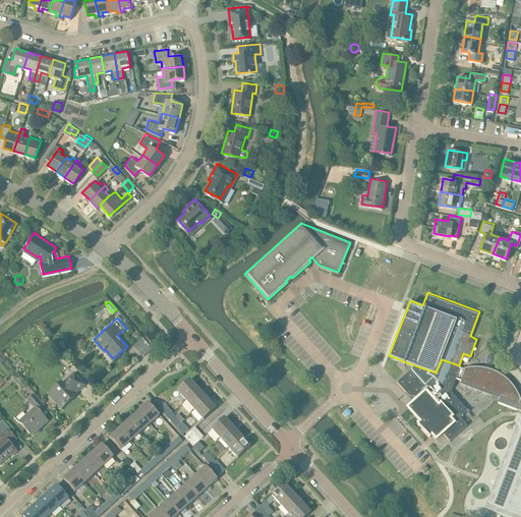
[(49,339),(42,345),(52,355),(58,349),(49,339)]
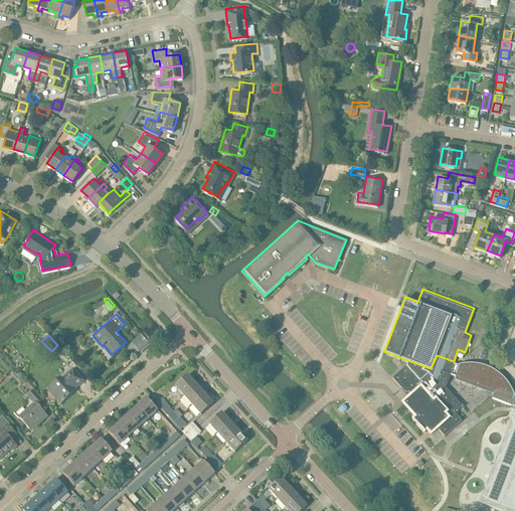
[(18,351),(12,356),(16,360),(21,355),(18,351)]
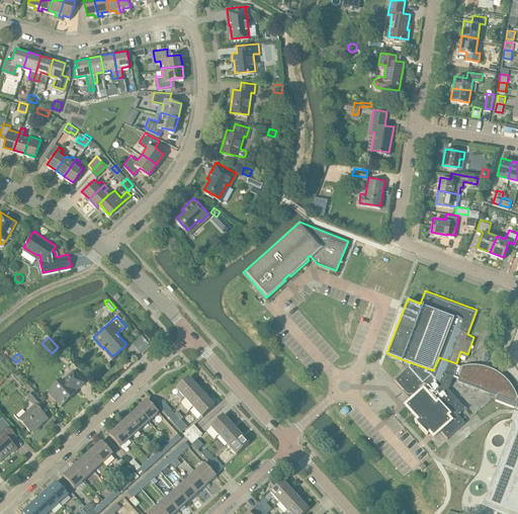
[(409,364),(395,377),(404,388),(407,391),(408,392),(409,392),(410,392),(411,391),(414,395),(411,398),(406,403),(418,417),(416,419),(416,418),(415,419),(427,432),(427,431),(429,429),(433,433),(440,428),(447,436),(449,434),(454,429),(464,420),(457,412),(465,406),(448,387),(449,386),(453,373),(458,375),(497,391),(497,392),(511,397),(515,399),(516,400),(517,396),(514,388),(509,380),(503,374),(496,369),(489,365),(482,363),(476,363),(468,363),(461,364),(462,365),(456,363),(439,357),(435,366),(433,370),(410,362),(409,364)]
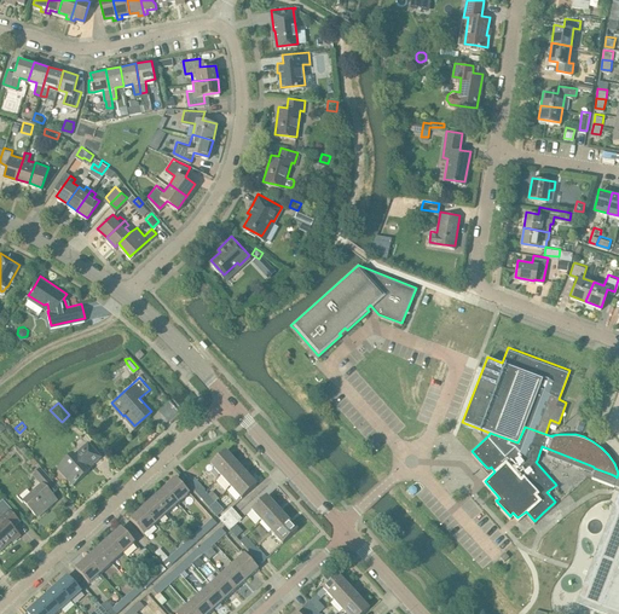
[(102,453),(93,445),(87,439),(74,451),(73,450),(57,464),(73,481),(88,468),(87,465),(102,453)]
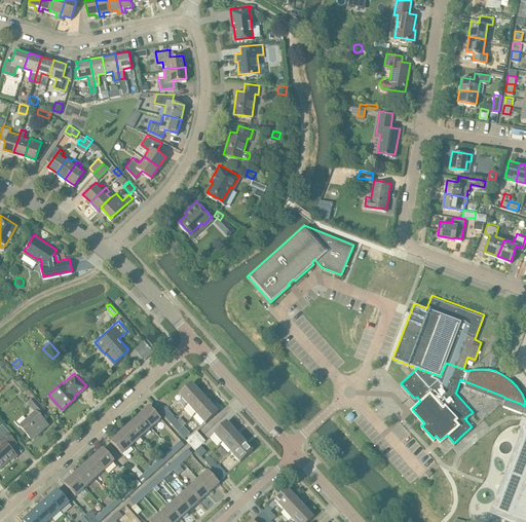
[(188,402),(200,389),(191,380),(179,392),(188,402)]
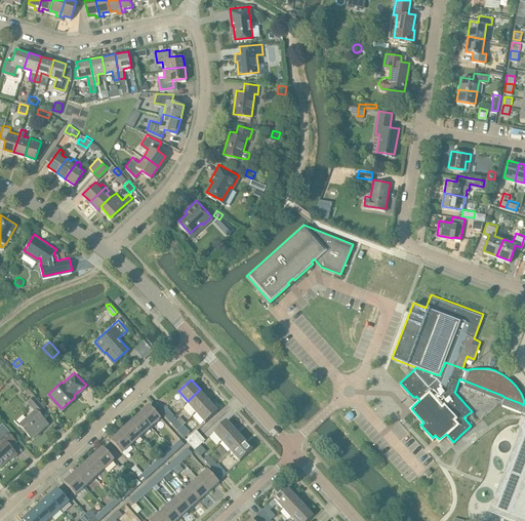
[(200,389),(188,401),(196,410),(209,399),(200,389)]
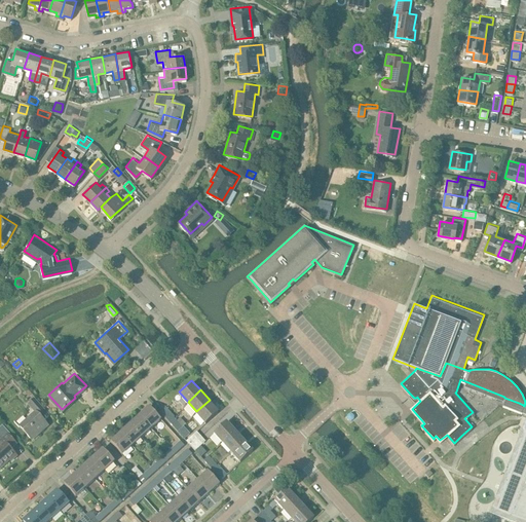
[(20,422),(25,429),(32,437),(48,422),(41,414),(46,410),(48,412),(49,412),(34,396),(29,401),(35,408),(20,422)]
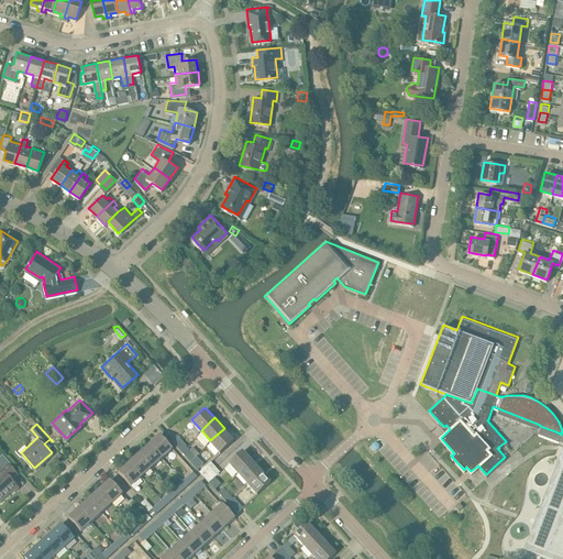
[(224,428),(210,440),(220,450),(233,438),(224,428)]
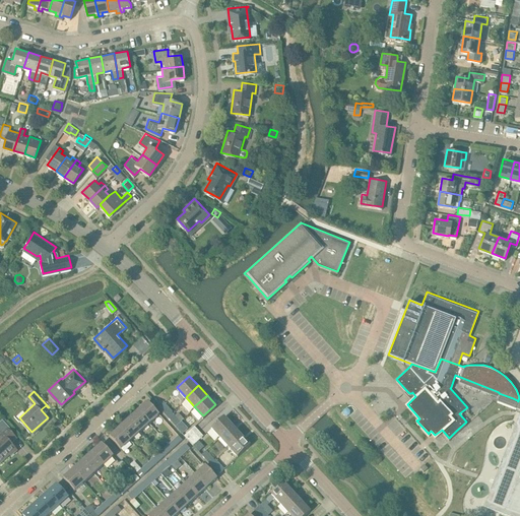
[(518,411),(483,502),(519,515),(519,403),(502,396),(500,404),(518,411)]
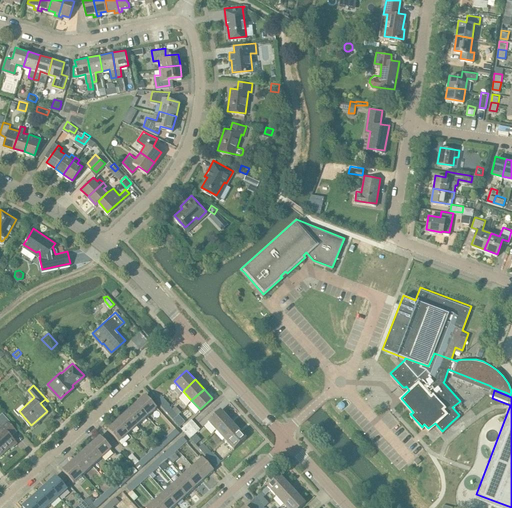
[(146,393),(136,401),(147,414),(157,405),(146,393)]
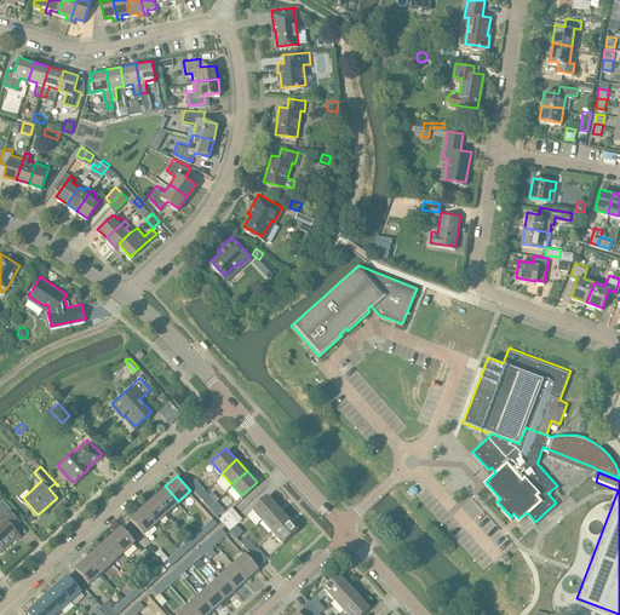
[(199,493),(204,488),(205,487),(194,476),(188,481),(199,493)]
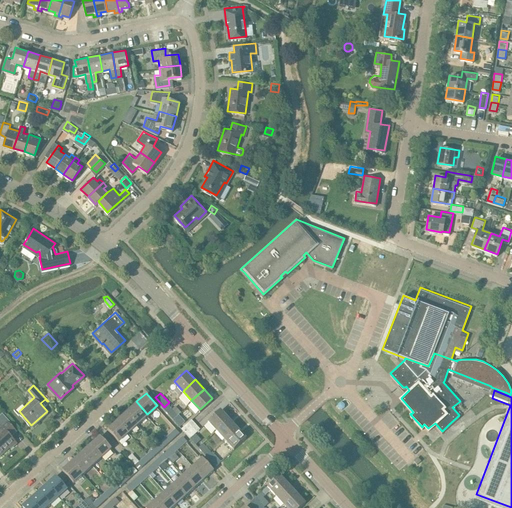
[(138,422),(147,414),(136,401),(127,410),(138,422)]
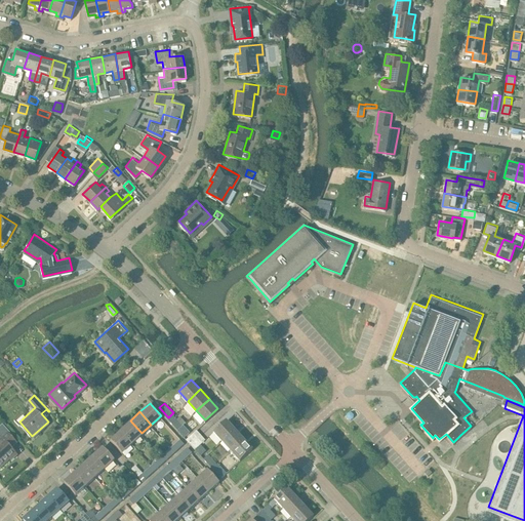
[(172,413),(168,417),(176,427),(186,419),(179,413),(176,417),(172,413)]
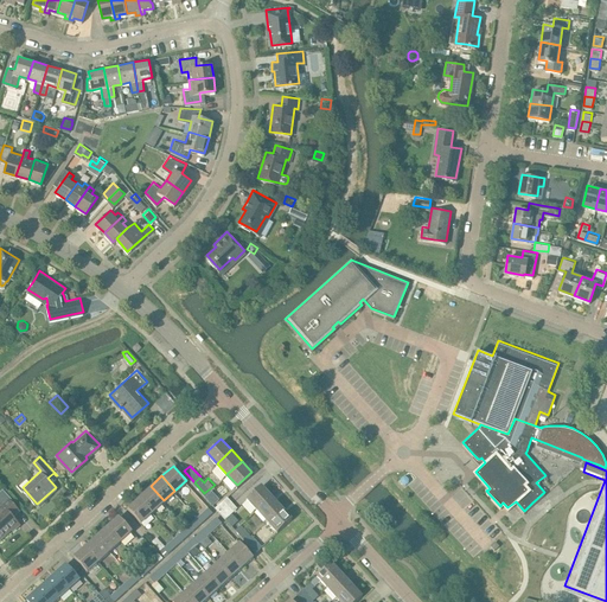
[(257,507),(272,494),(261,482),(247,495),(257,507)]
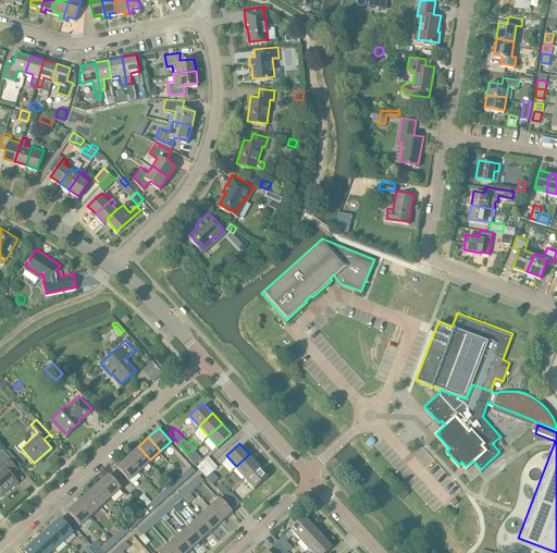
[(138,446),(127,455),(139,468),(150,459),(138,446)]
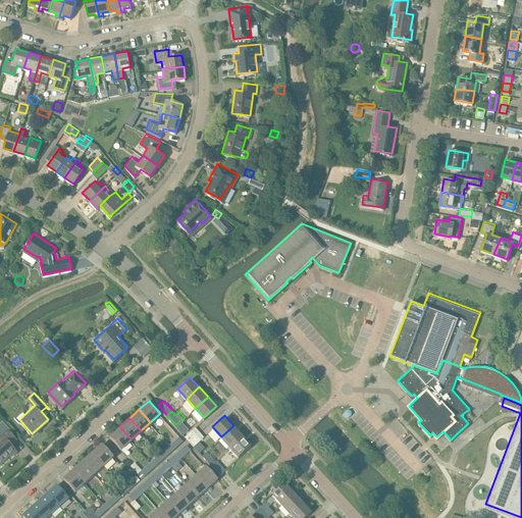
[(17,435),(10,427),(2,419),(0,420),(0,461),(15,448),(9,443),(17,435)]
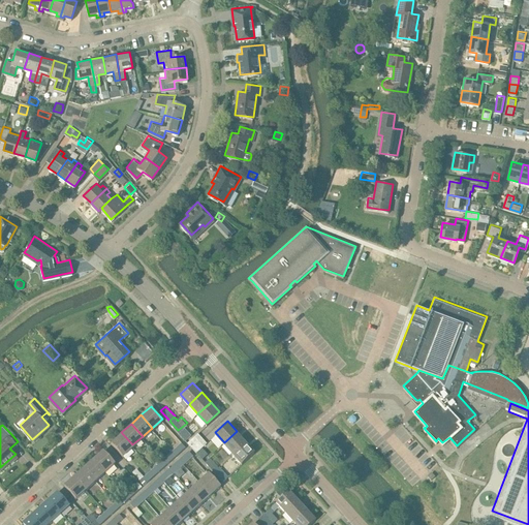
[(191,444),(201,435),(197,431),(187,440),(191,444)]
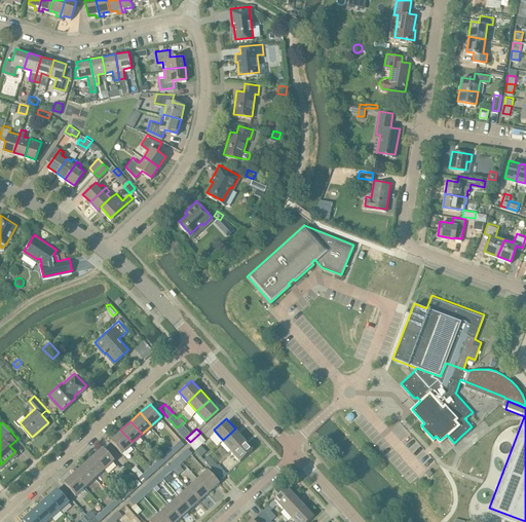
[(243,438),(235,429),(223,440),(231,449),(243,438)]
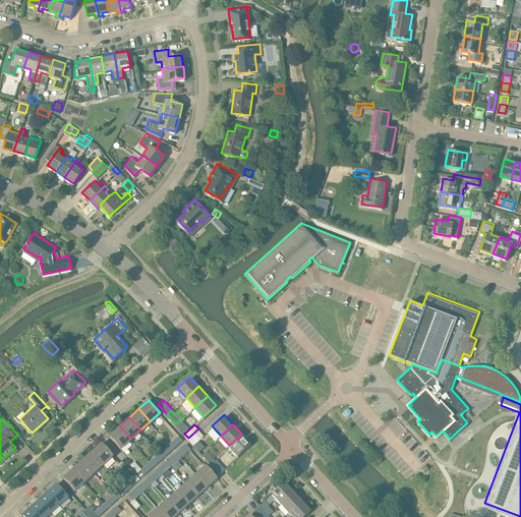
[(110,435),(116,442),(121,447),(130,438),(119,425),(110,435)]
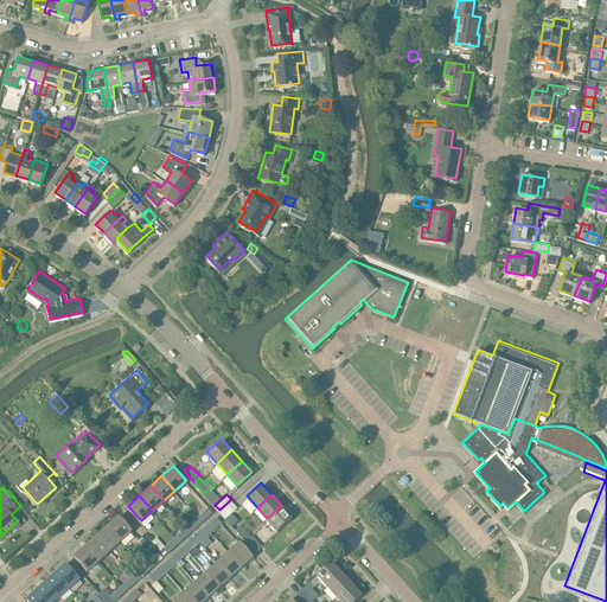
[(236,505),(231,499),(219,510),(224,516),(236,505)]
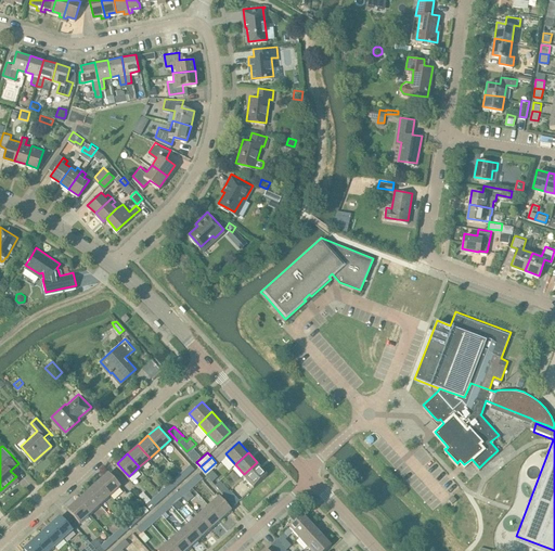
[(180,472),(184,476),(194,466),(191,462),(180,472)]
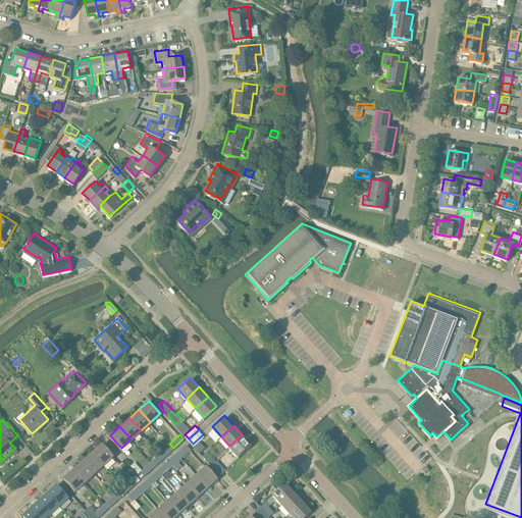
[(242,434),(229,446),(239,456),(251,445),(242,434)]
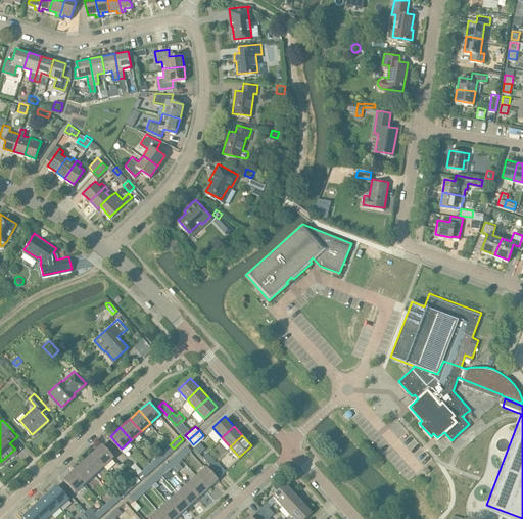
[(102,443),(92,452),(104,465),(114,456),(102,443)]
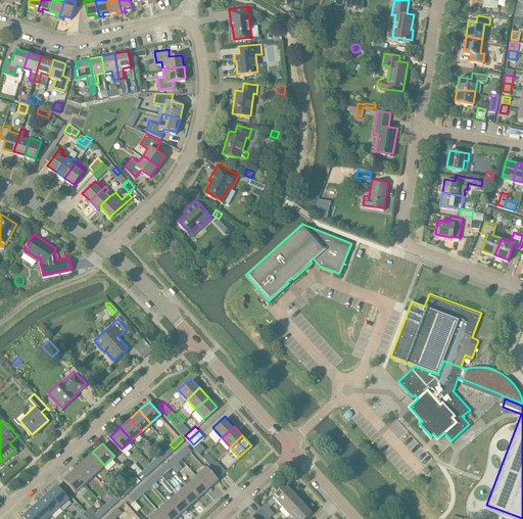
[(178,452),(181,456),(184,459),(190,454),(187,451),(191,447),(187,443),(178,452)]
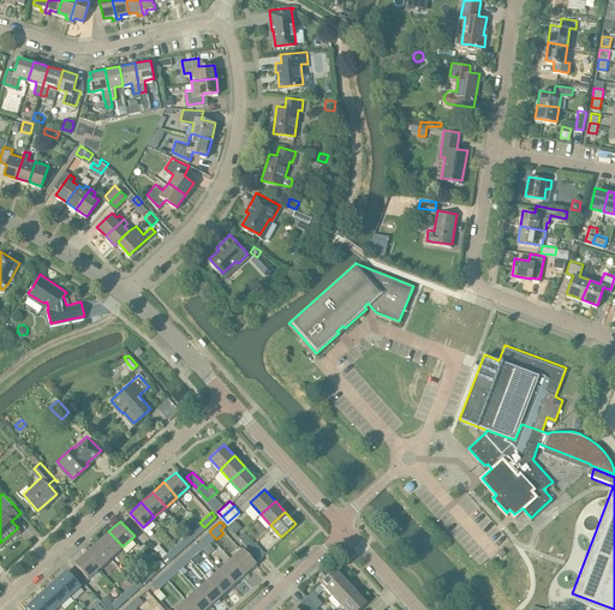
[(189,532),(193,537),(204,527),(199,522),(189,532)]
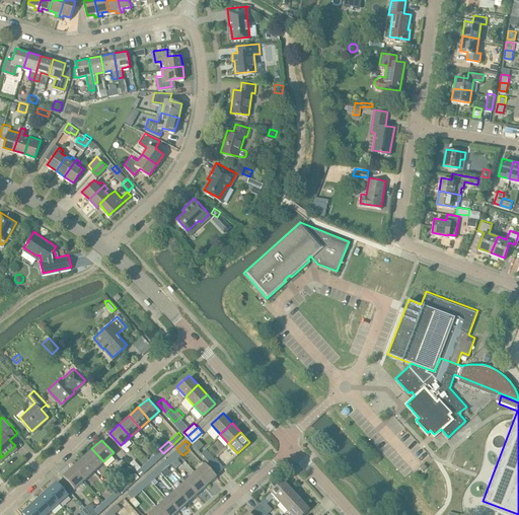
[(209,460),(213,456),(205,447),(201,450),(209,460)]
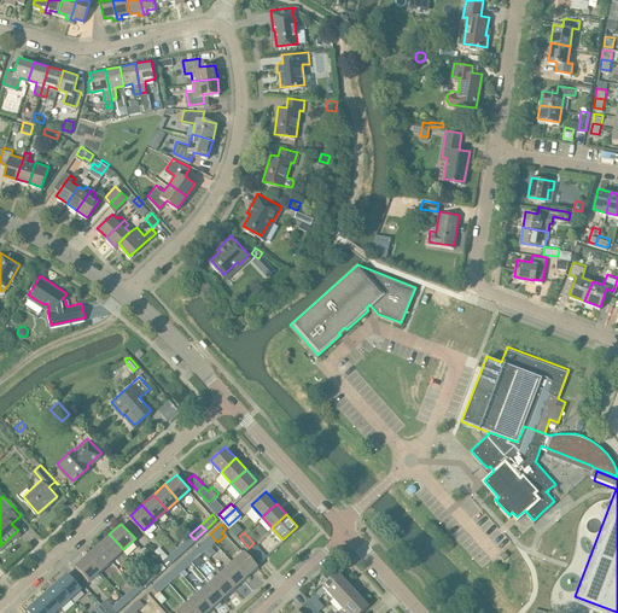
[(98,544),(111,559),(123,549),(109,533),(98,544)]
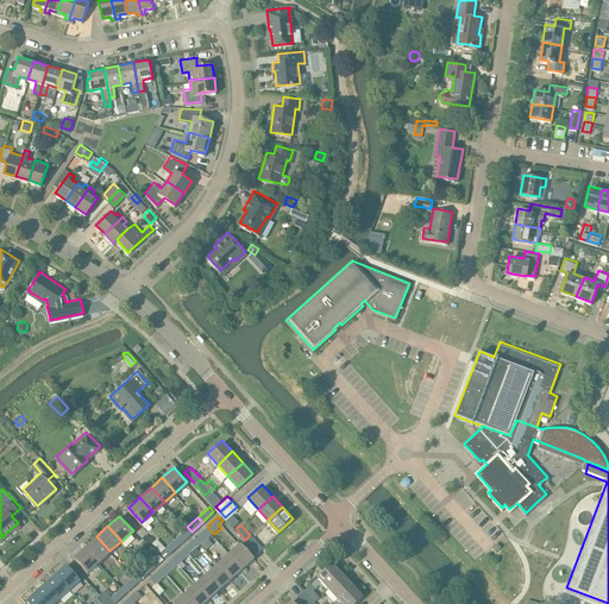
[(207,534),(211,530),(207,526),(195,535),(200,541),(203,545),(211,539),(207,534)]
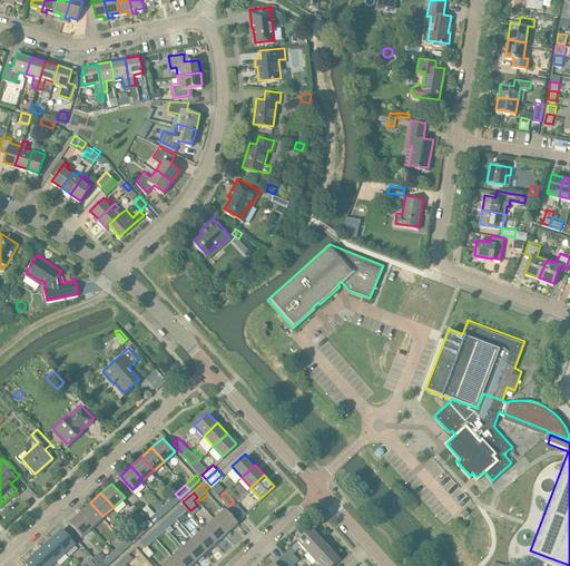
[(164,504),(168,508),(179,498),(175,494),(164,504)]
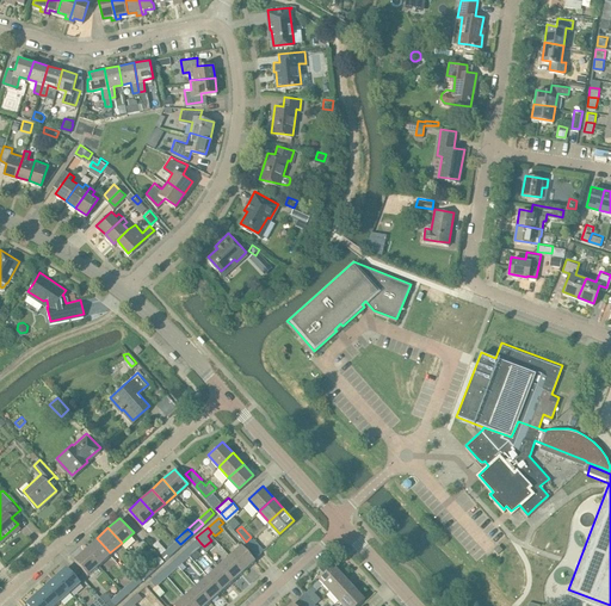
[(252,536),(251,537),(246,542),(257,554),(263,548),(252,536)]
